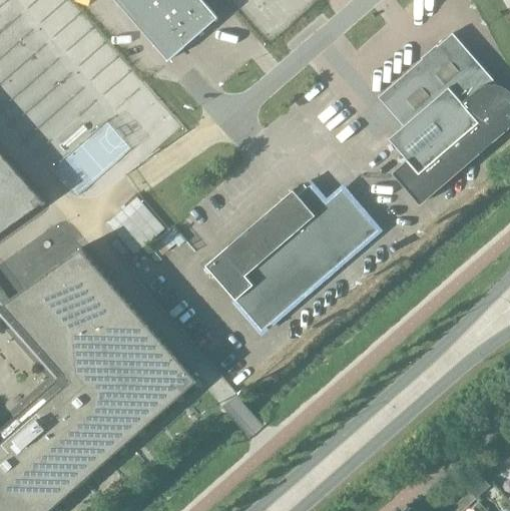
[(116,0),(143,31),(167,60),(217,17),(202,0),(116,0)]
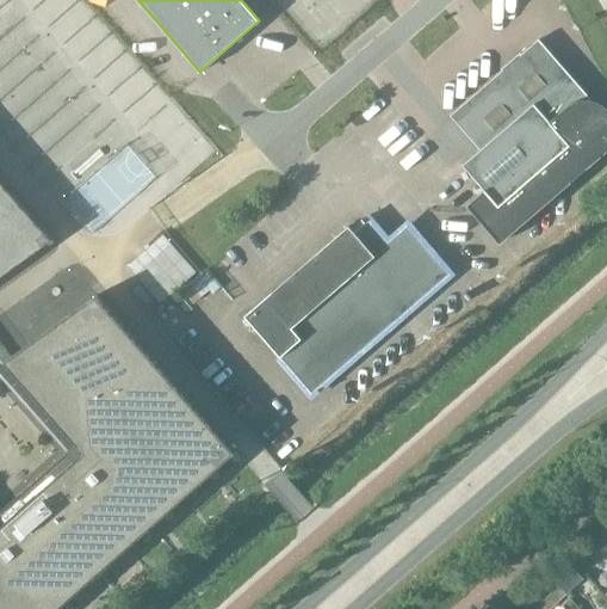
[(601,103),(596,108),(590,99),(537,38),(450,115),(478,149),(462,164),(483,189),(465,204),(499,243),(605,151),(606,146),(606,109),(601,103)]
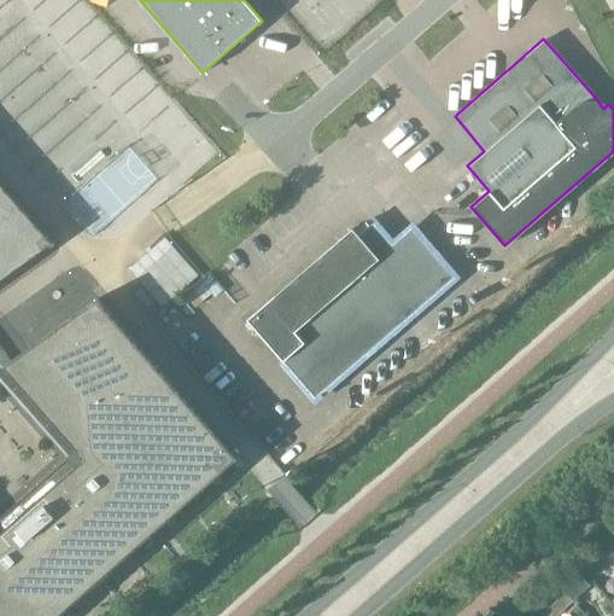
[(0,273),(47,238),(0,184),(0,273)]
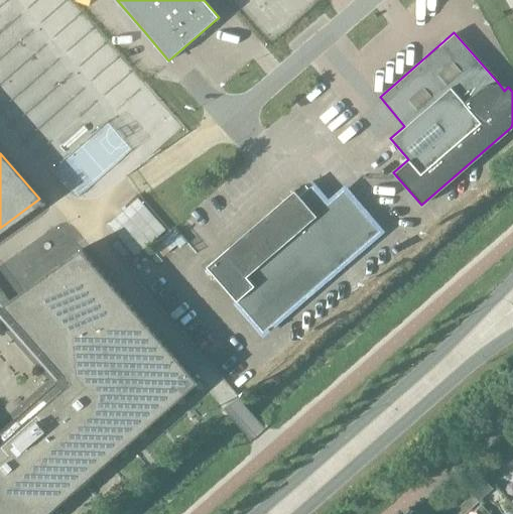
[(293,189),(206,266),(263,331),(379,230),(344,189),(328,205),(313,188),(301,200),(293,189)]
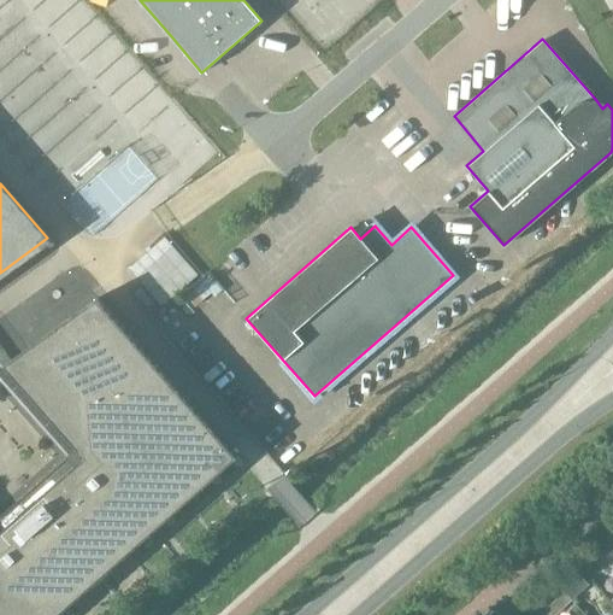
[(0,614),(56,614),(72,601),(66,592),(82,578),(84,580),(108,560),(106,557),(115,549),(122,557),(236,457),(95,297),(0,364),(82,456),(0,527),(0,614)]
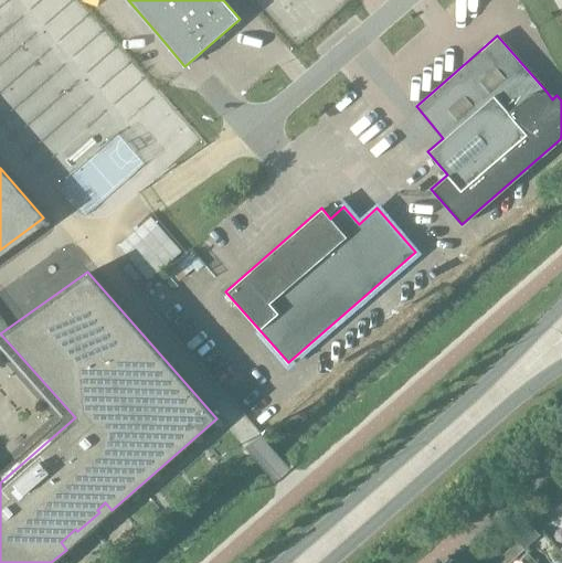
[(561,489),(552,499),(559,507),(561,503),(561,489)]
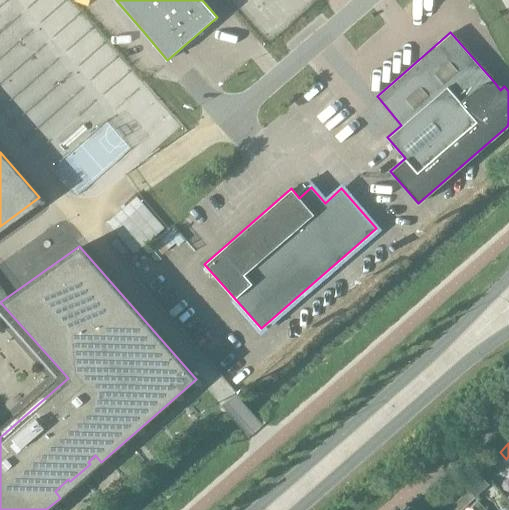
[(506,459),(500,452),(487,464),(489,467),(493,471),(506,459)]
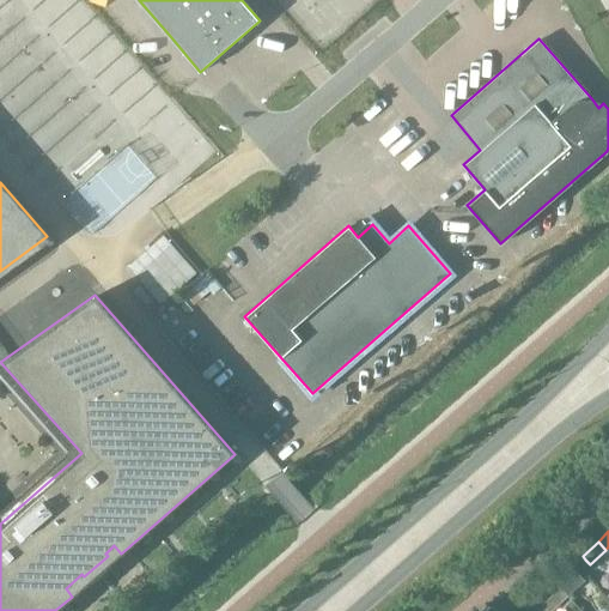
[(574,569),(559,584),(566,592),(582,578),(574,569)]
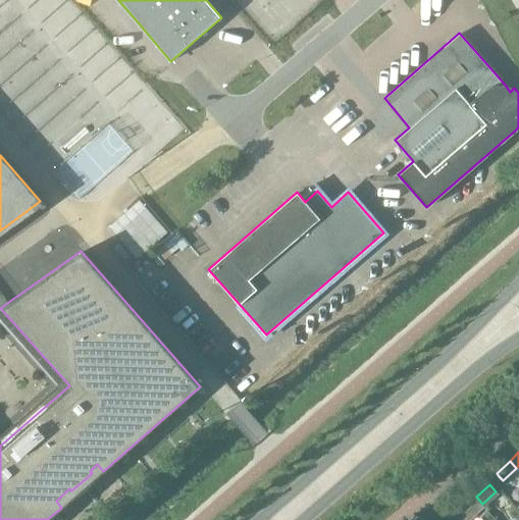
[(471,501),(457,513),(463,519),(477,508),(471,501)]
